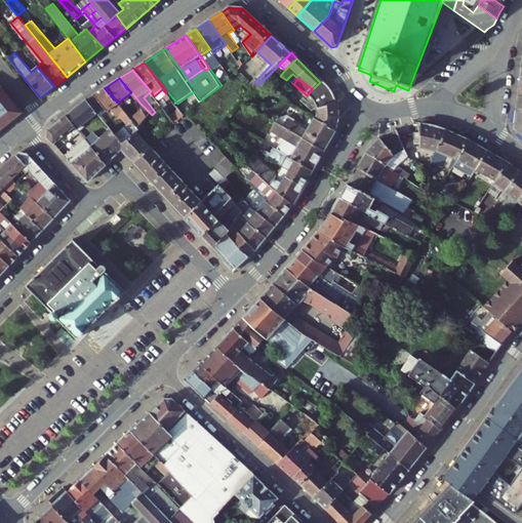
[(331,93),(329,91),(320,82),(313,89),(307,95),(313,101),(317,109),(317,120),(334,130),(336,120),(336,114),(332,95),(331,93)]
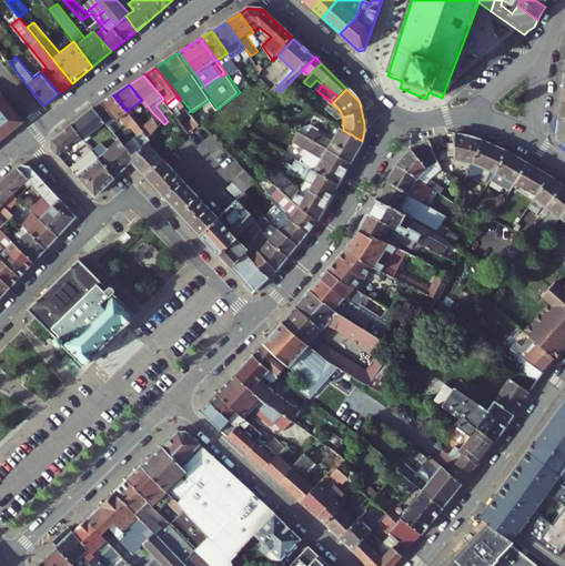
[(0,141),(26,121),(1,92),(0,93),(0,141)]
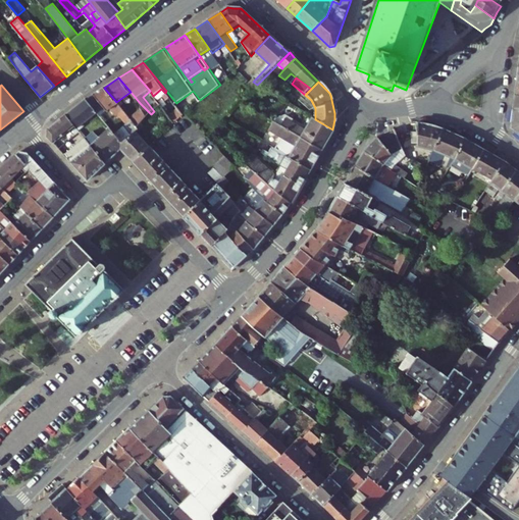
[(130,117),(116,102),(104,88),(94,94),(107,111),(110,109),(118,119),(120,117),(125,123),(121,128),(123,132),(134,123),(130,117)]
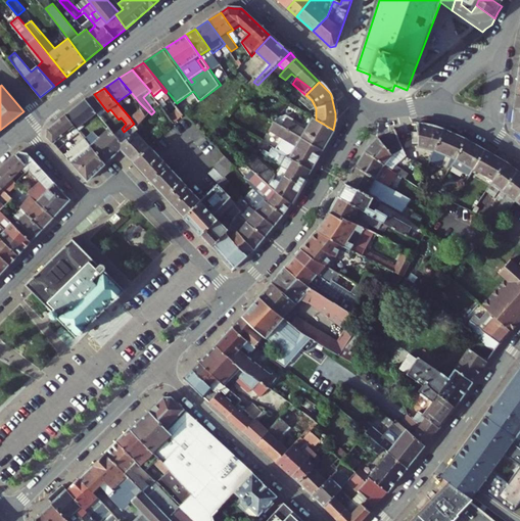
[(98,112),(101,116),(107,111),(94,94),(87,99),(91,103),(98,112)]
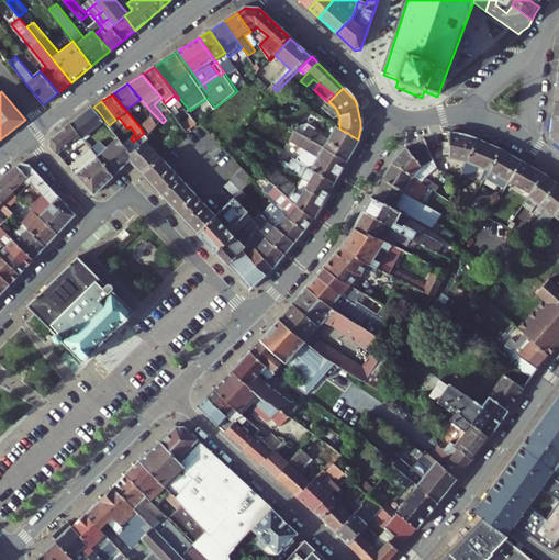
[(91,135),(90,132),(105,121),(98,111),(93,107),(70,122),(79,133),(85,140),(91,135)]
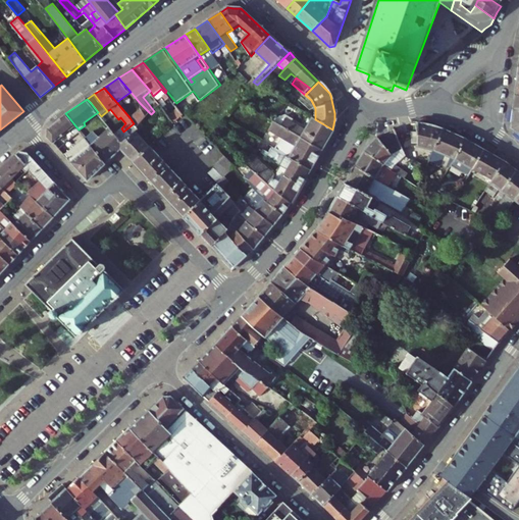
[(161,105),(156,99),(153,101),(159,107),(161,105)]
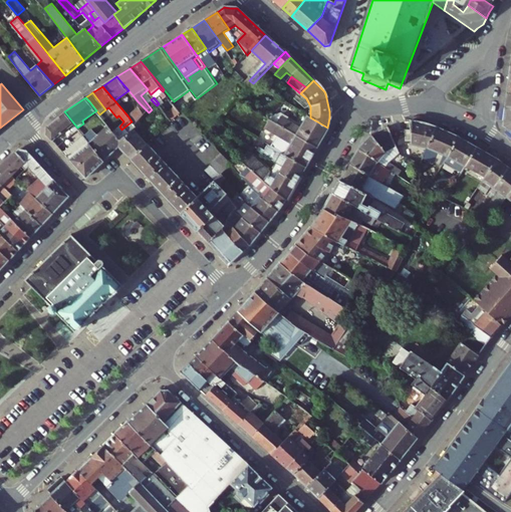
[(510,97),(505,97),(502,112),(510,113),(510,97)]
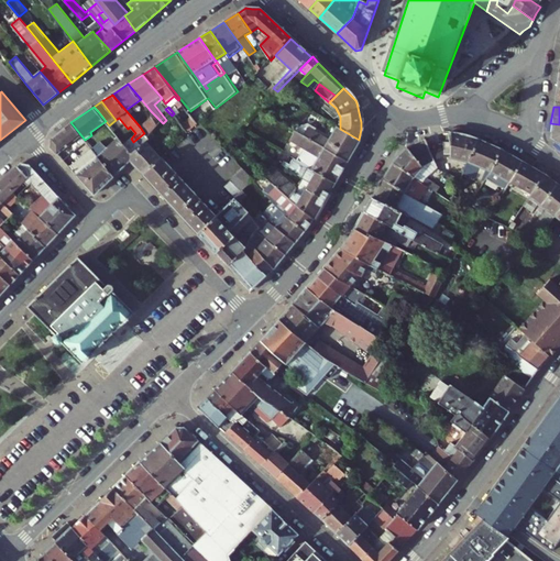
[(150,119),(140,127),(144,133),(149,138),(163,123),(151,111),(145,116),(150,119)]
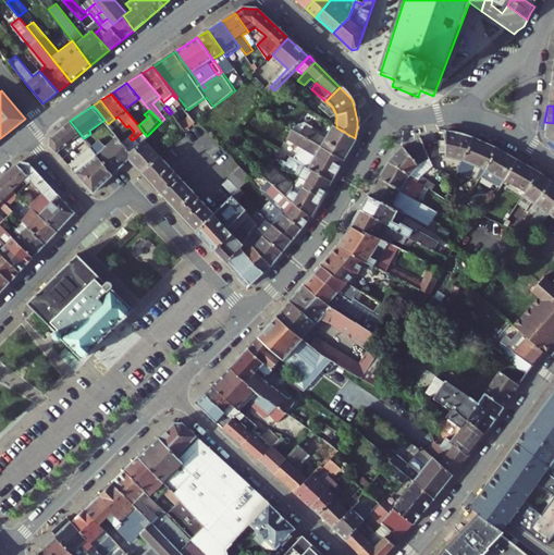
[(196,120),(192,113),(181,123),(186,128),(196,120)]
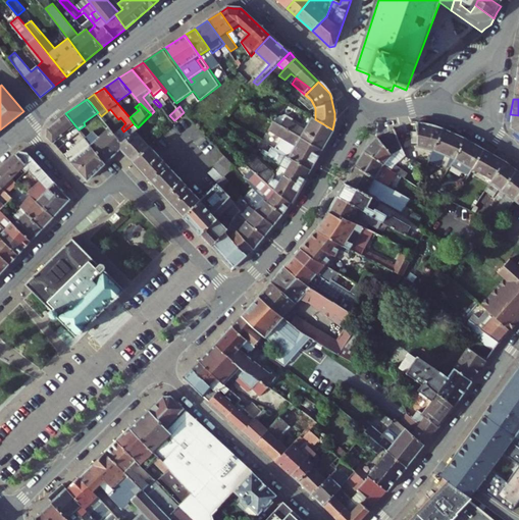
[(57,138),(68,127),(73,123),(65,113),(47,128),(47,137),(58,149),(62,144),(57,138)]
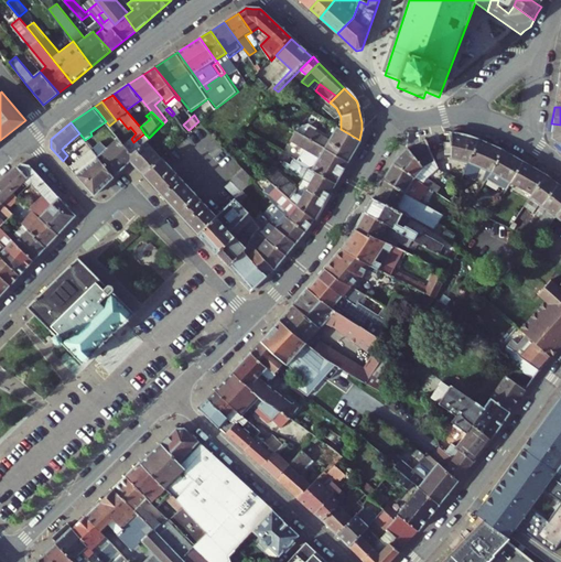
[(560,125),(551,123),(549,142),(560,152),(560,125)]
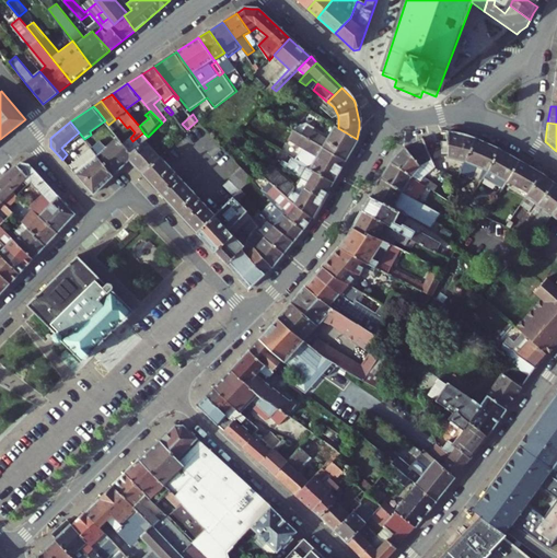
[(345,161),(354,146),(357,139),(338,128),(337,127),(329,139),(309,126),(302,135),(345,161)]
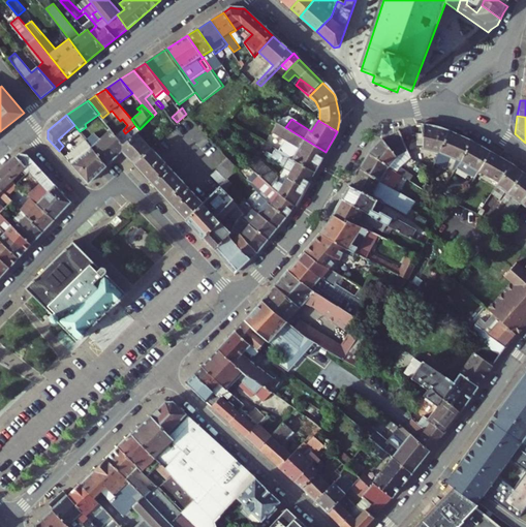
[(285,127),(279,123),(273,132),(280,136),(285,127)]
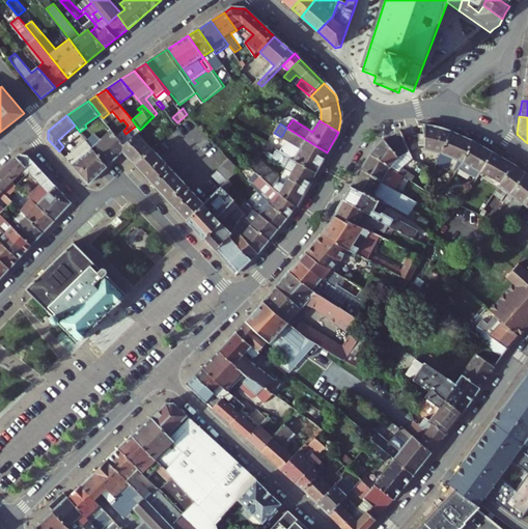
[(80,132),(75,126),(70,130),(82,142),(86,139),(80,132)]
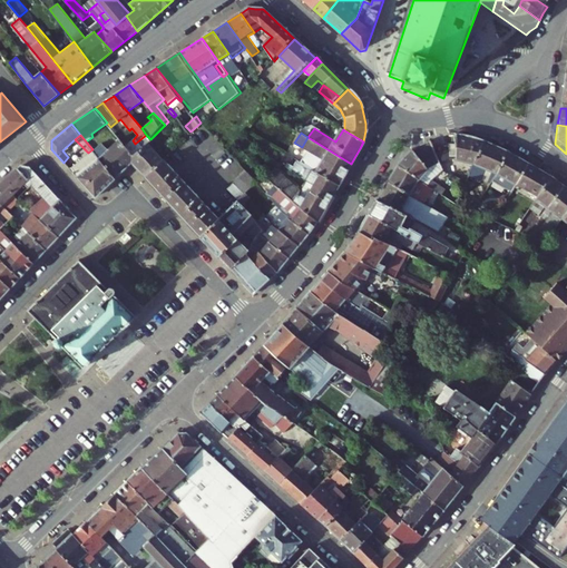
[(127,146),(136,156),(149,145),(153,142),(150,139),(146,135),(135,144),(133,140),(127,146)]
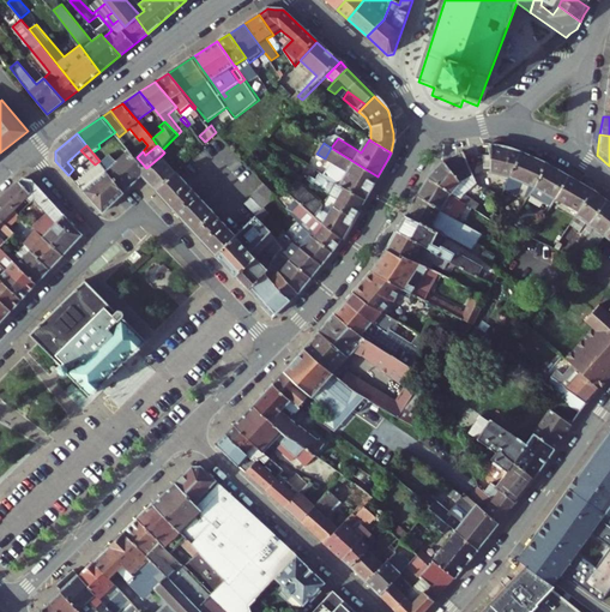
[(482,159),(482,167),(482,178),(508,178),(519,153),(506,147),(495,145),(490,145),(490,159),(482,159)]
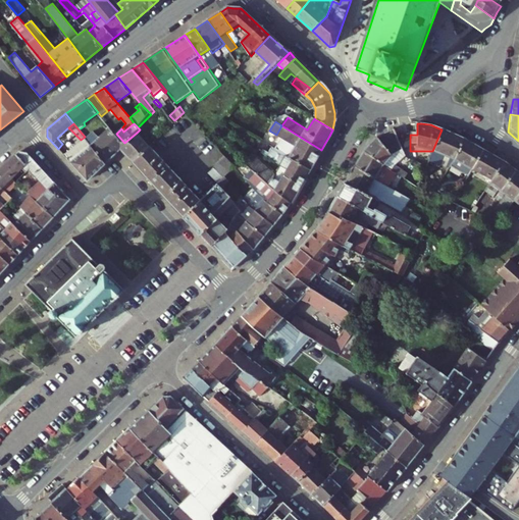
[(318,155),(321,150),(281,125),(276,135),(297,148),(291,157),(310,169),(318,155)]
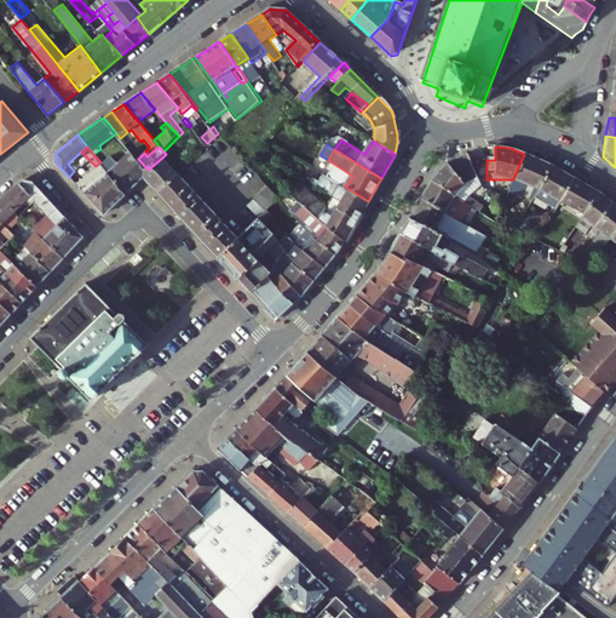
[(119,162),(113,155),(102,165),(125,193),(133,184),(140,177),(148,170),(138,159),(132,152),(119,162)]
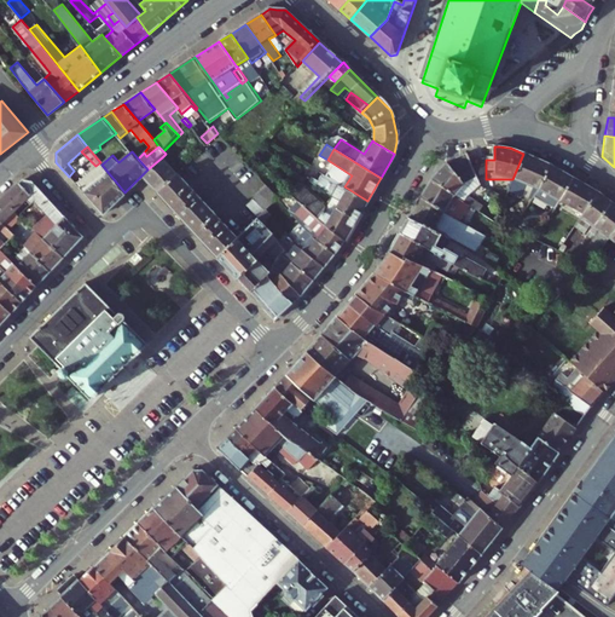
[(445,161),(434,173),(429,180),(466,206),(464,196),(466,192),(468,194),(477,188),(475,179),(470,169),(464,153),(446,162),(445,161)]
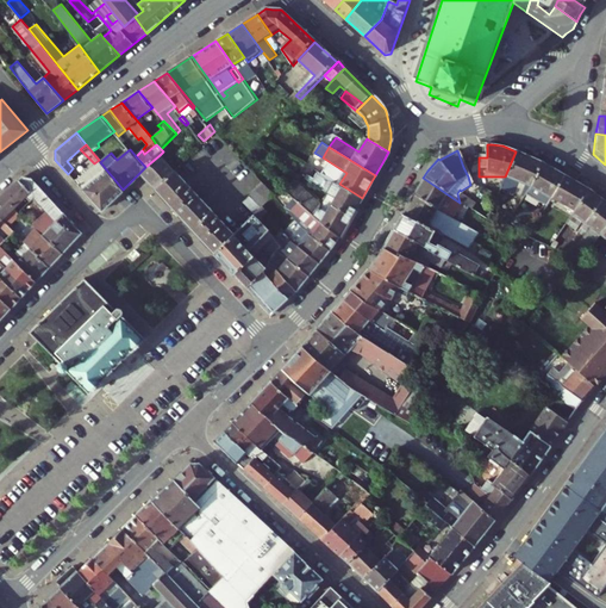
[(526,188),(541,162),(516,152),(505,177),(526,188)]
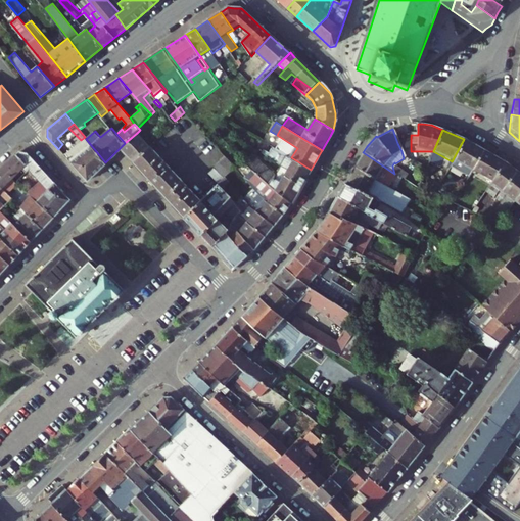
[(125,143),(119,149),(121,151),(131,161),(149,145),(137,133),(125,143)]
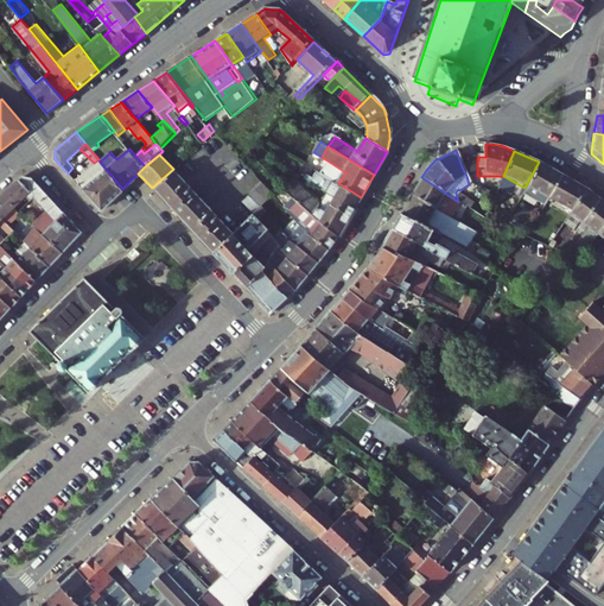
[(99,159),(94,163),(75,181),(102,209),(112,200),(122,189),(100,162),(99,159)]
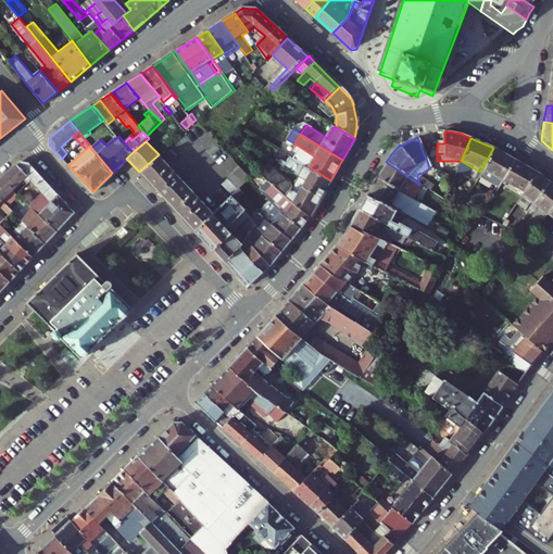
[(499,181),(512,159),(493,148),(480,172),(477,178),(476,179),(494,189),(499,181)]
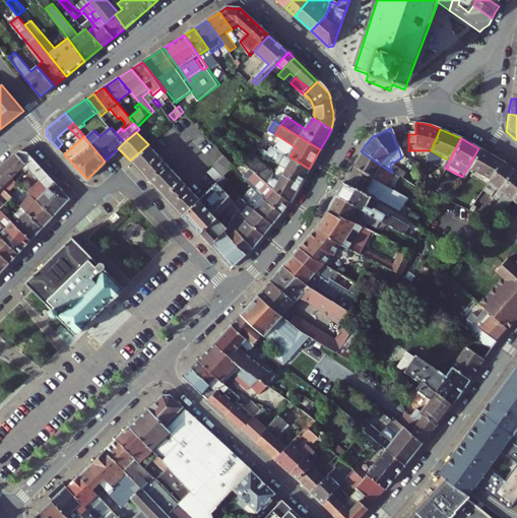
[(408,150),(408,141),(395,142),(399,150),(408,150)]
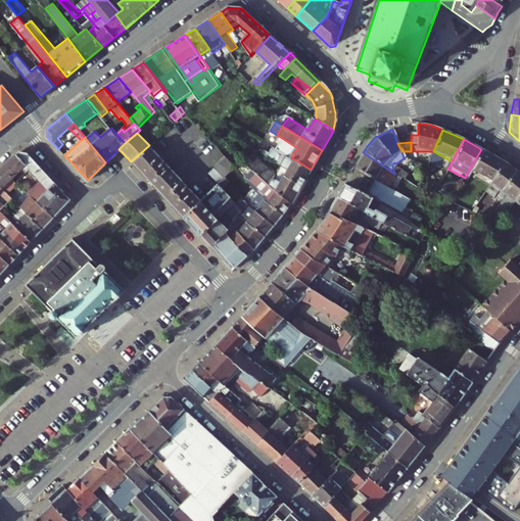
[(200,199),(149,145),(131,161),(155,187),(183,216),(200,199)]
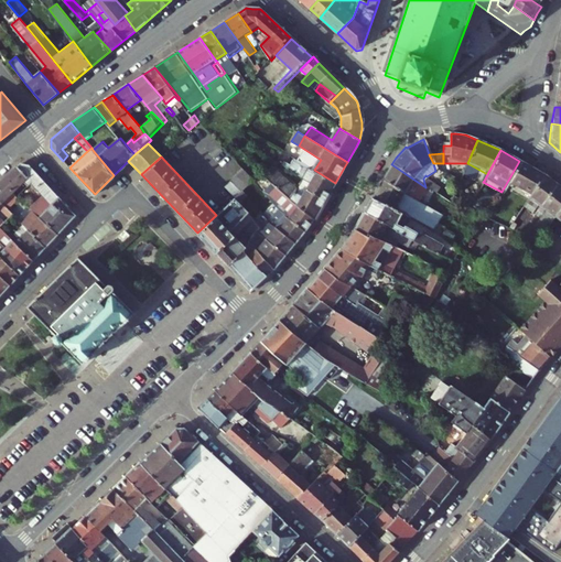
[(306,183),(328,196),(332,190),(335,183),(314,170),(291,157),(288,163),(283,160),(281,163),(298,177),(306,183)]
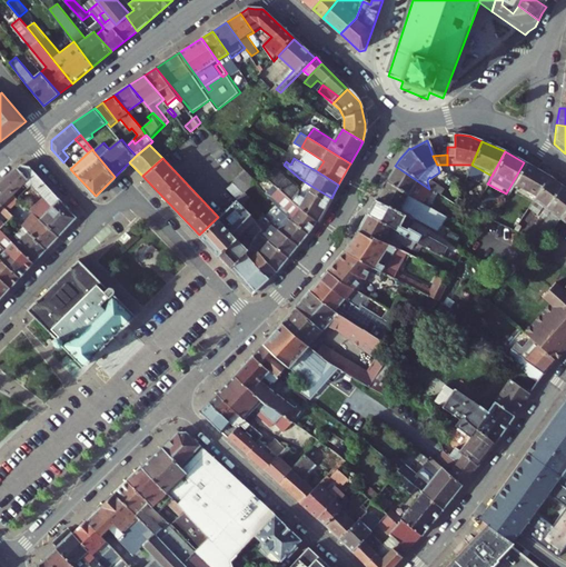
[(548,177),(546,175),(524,162),(510,186),(534,198),(548,177)]
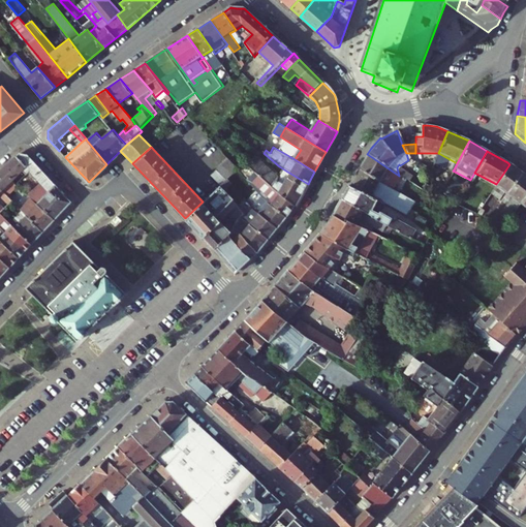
[(29,154),(19,152),(16,155),(27,165),(25,168),(30,173),(32,171),(50,187),(37,202),(55,218),(63,208),(71,198),(29,154)]
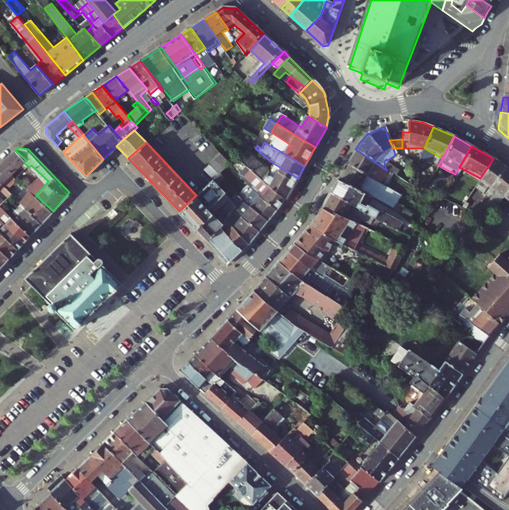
[(386,170),(355,149),(346,163),(378,183),(386,170)]
